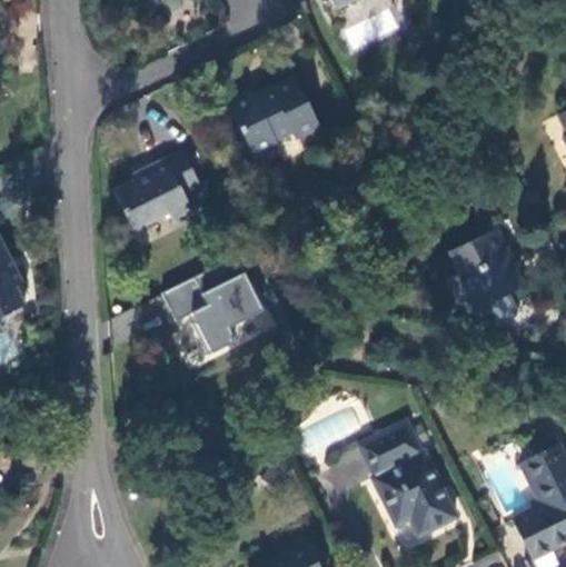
[(251,91),(228,103),(259,167),(262,166),(257,156),(278,145),(276,139),(294,130),(297,137),(319,126),(294,77),(254,96),(251,91)]
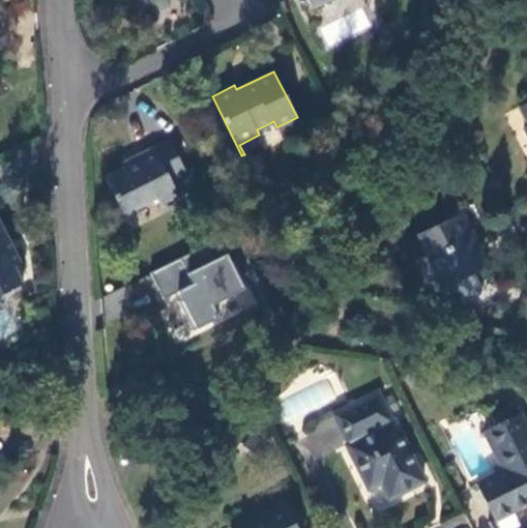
[(107,177),(123,210),(155,195),(163,207),(180,199),(171,180),(186,172),(171,140),(123,164),(125,168),(107,177)]
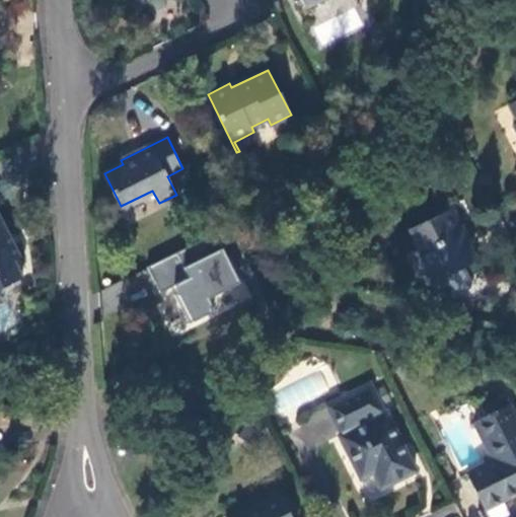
[(452,210),(410,230),(419,249),(415,252),(427,277),(443,270),(447,276),(478,261),(467,239),(463,240),(458,229),(462,227),(452,210)]
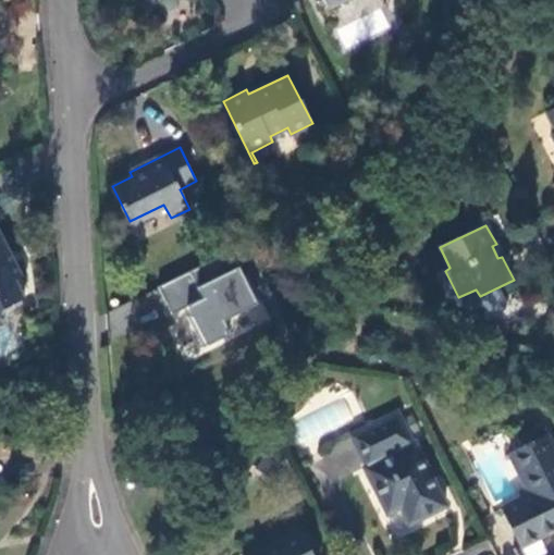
[(23,276),(0,231),(0,309),(26,296),(17,279),(23,276)]
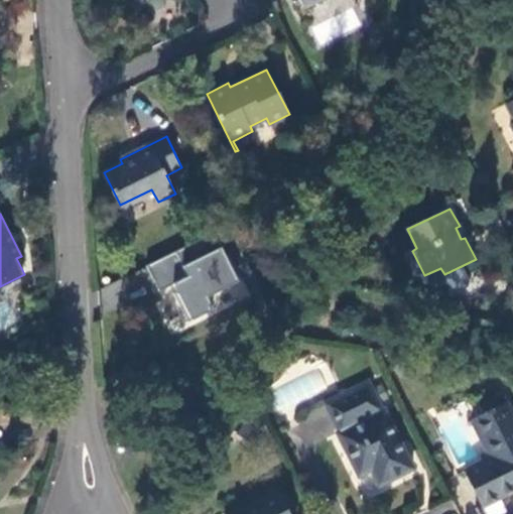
[(178,330),(251,296),(227,244),(189,261),(183,248),(148,263),(178,330)]
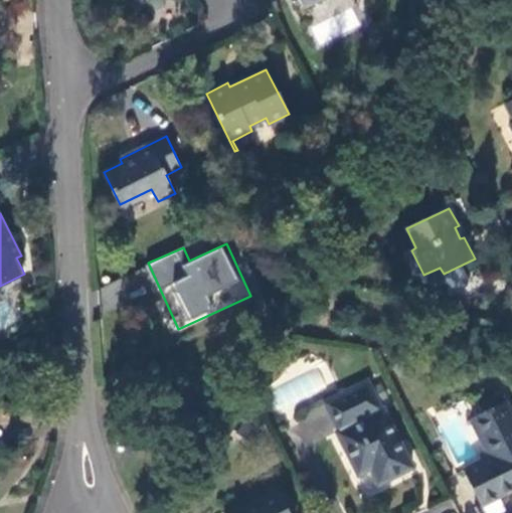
[(339,433),(359,475),(372,469),(380,483),(413,467),(384,409),(382,410),(368,381),(327,401),(342,431),(339,433)]
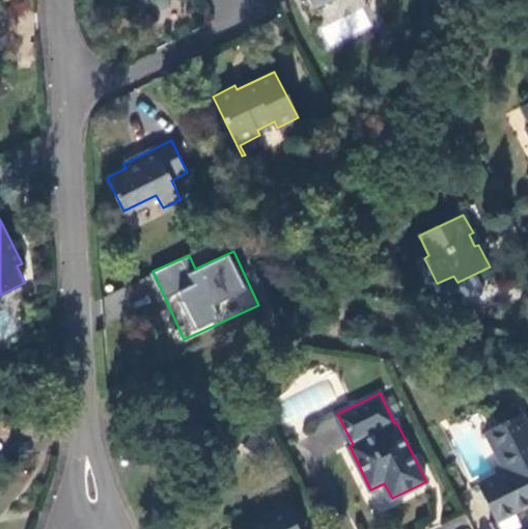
[(509,419),(521,414),(518,406),(496,417),(499,421),(508,417),(509,419)]
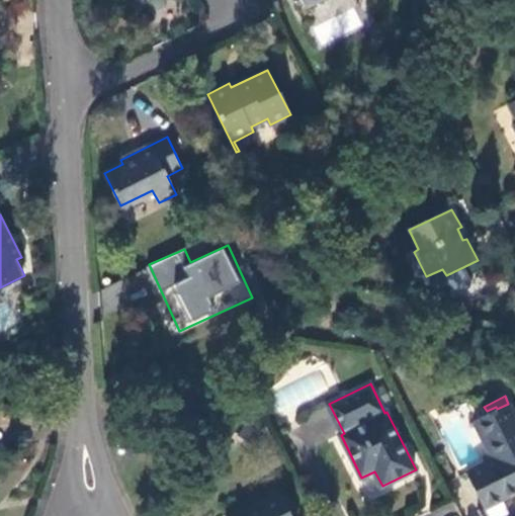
[(484,509),(514,494),(514,416),(508,404),(497,409),(496,407),(487,411),(488,414),(474,421),(492,458),(465,471),(484,509)]
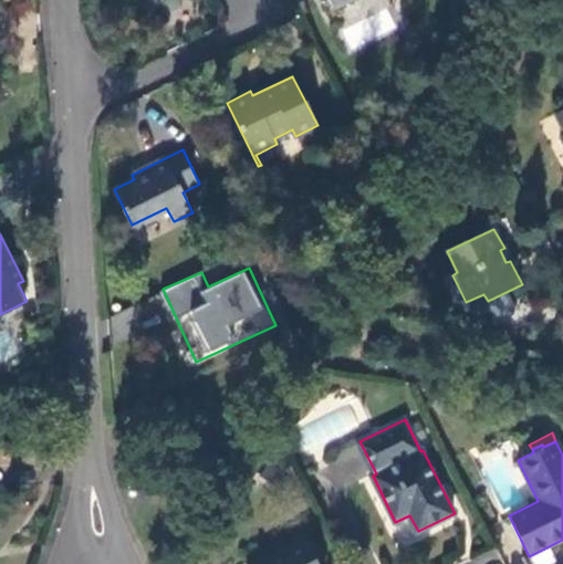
[(319,563),(306,539),(254,563),(319,563)]
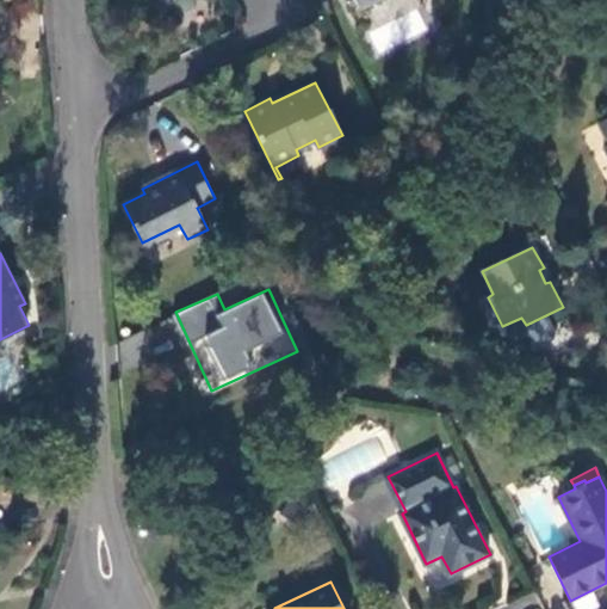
All buildings are outlined.
